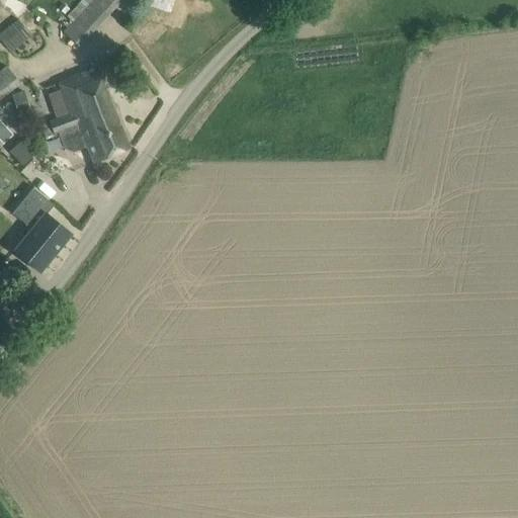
[(117,0),(82,0),(67,16),(73,22),(64,32),(79,47),(120,2),(117,0)]
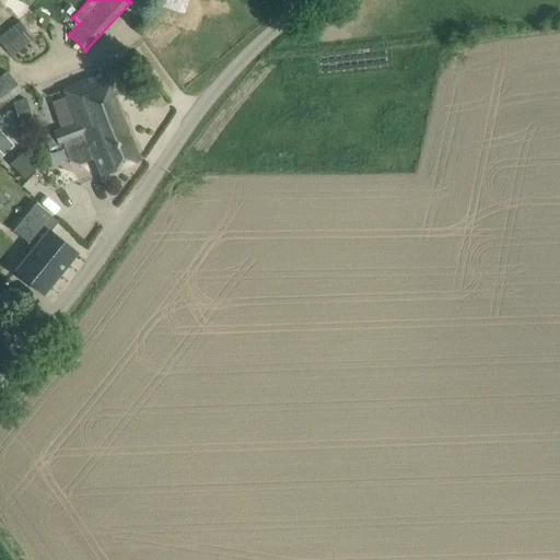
[(143,0),(143,3),(184,15),(188,0),(143,0)]
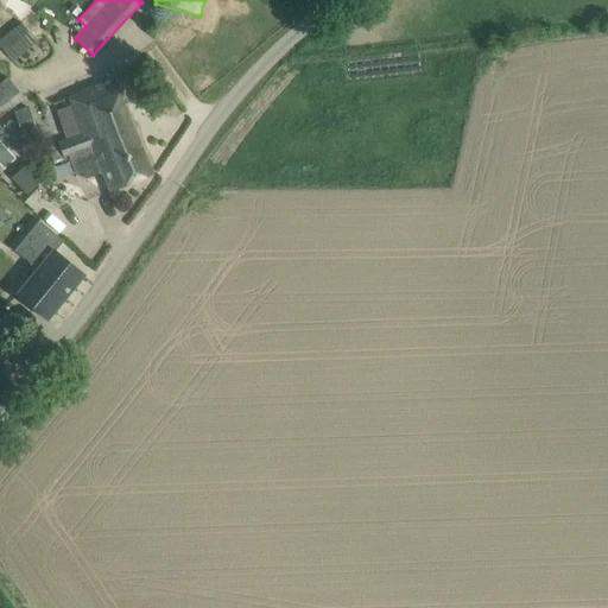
[(20,23),(0,38),(0,43),(12,58),(35,42),(20,23)]
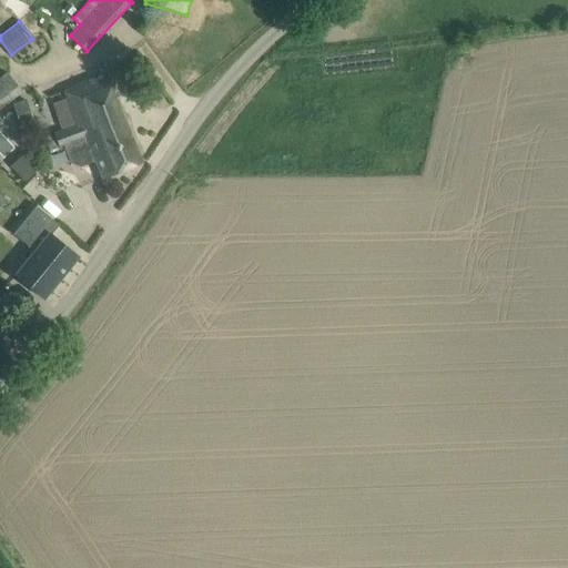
[(0,78),(0,107),(21,91),(8,73),(0,78)]
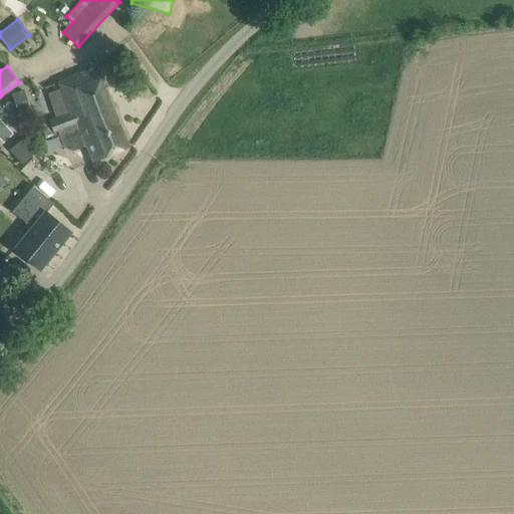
[(48,122),(54,136),(57,134),(78,125),(83,138),(100,130),(102,135),(120,126),(94,66),(57,82),(60,89),(47,93),(56,118),(48,122)]
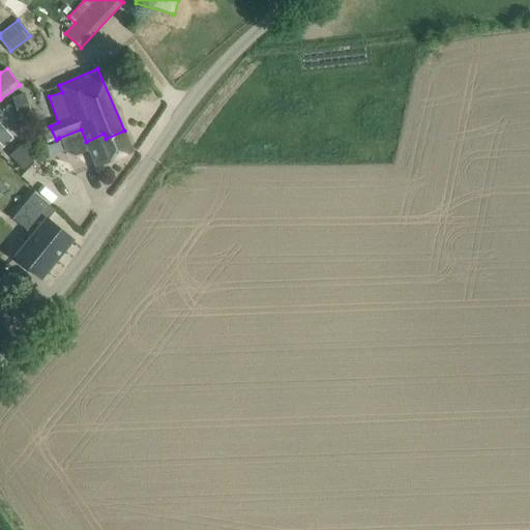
[(0,122),(0,143),(10,135),(0,122)]
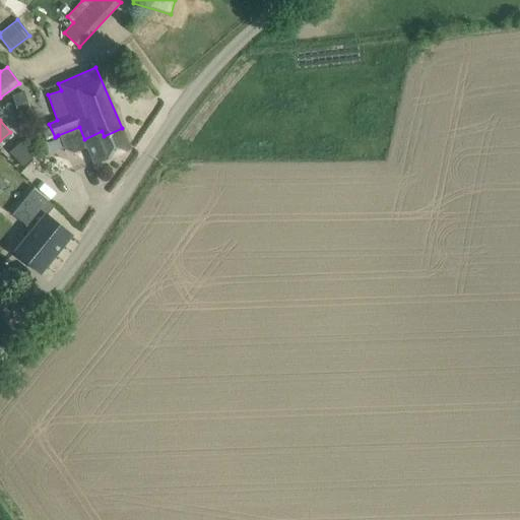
[(79,127),(58,135),(64,148),(73,152),(87,146),(94,164),(130,148),(122,128),(104,136),(102,131),(84,139),(79,127)]
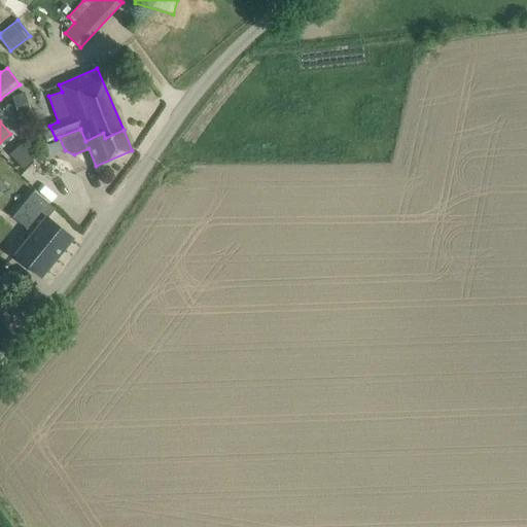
[(24,143),(12,155),(27,168),(38,155),(24,143)]
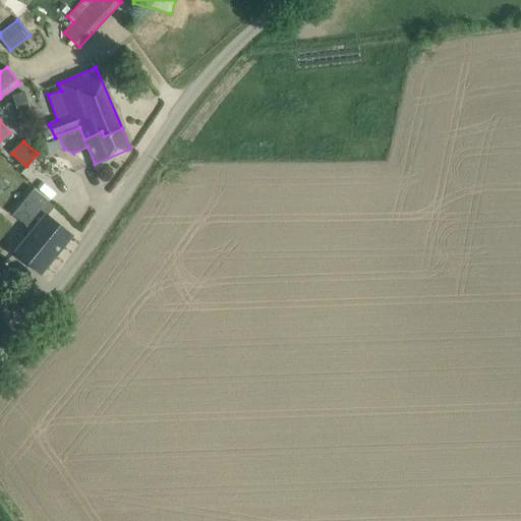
[(24,262),(40,275),(66,243),(72,235),(48,215),(55,207),(39,193),(38,193),(17,218),(34,230),(14,252),(24,262)]
